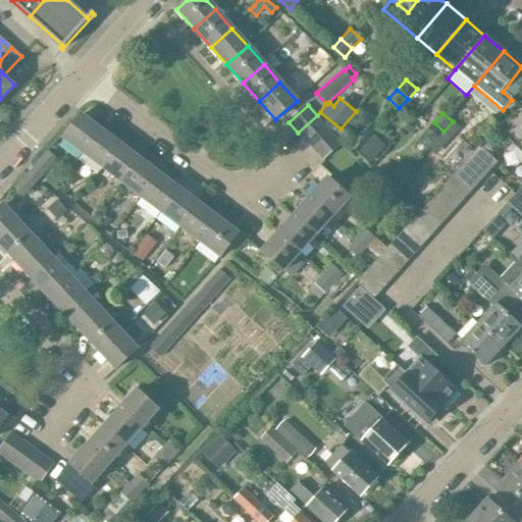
[(84,153),(101,129),(81,115),(63,138),(84,153)]
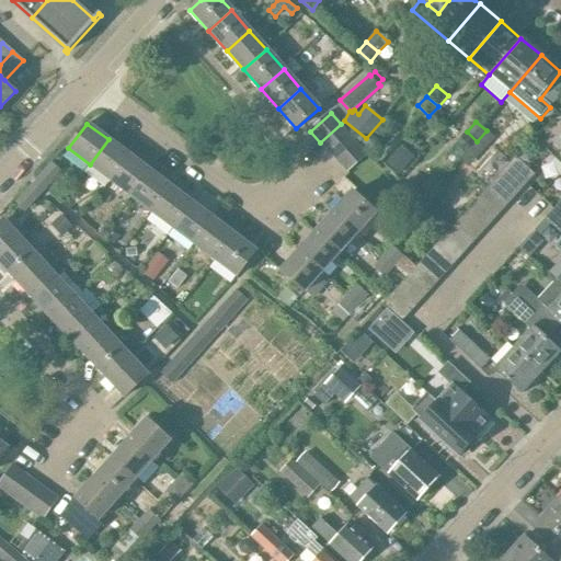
[(320,142),(329,152),(350,134),(341,124),(320,142)]
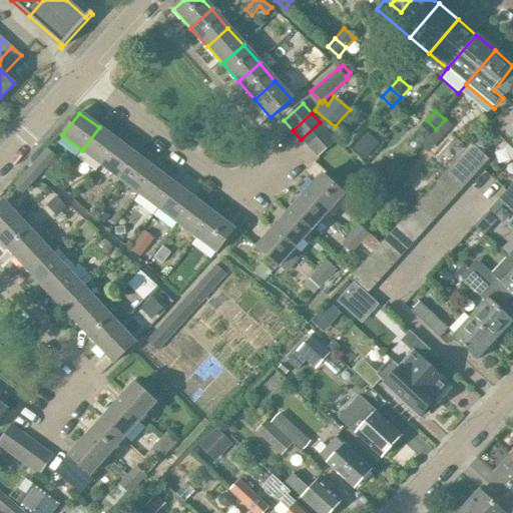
[(427,120),(419,129),(428,138),(436,129),(427,120)]
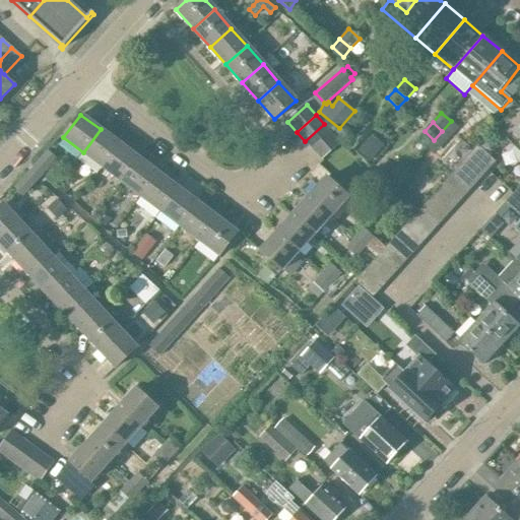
[(519,152),(519,122),(505,139),(519,152)]
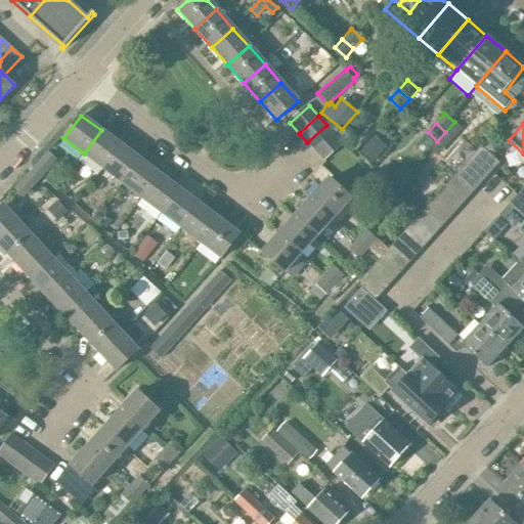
[(307,142),(315,151),(335,135),(326,125),(307,142)]
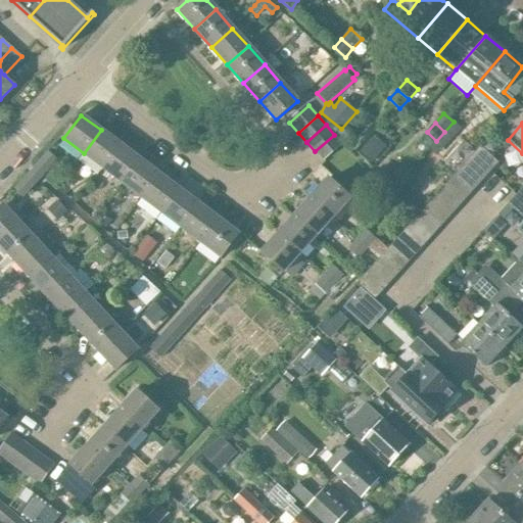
[(84,153),(103,168),(121,145),(101,130),(84,153)]
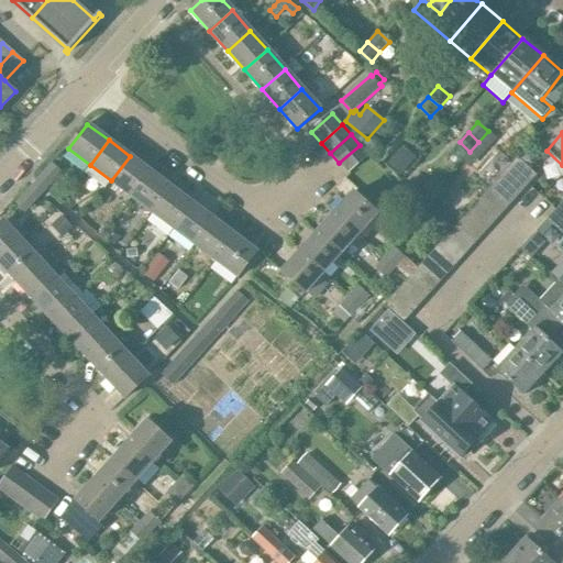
[(370,155),(360,145),(339,163),(349,174),(370,155)]
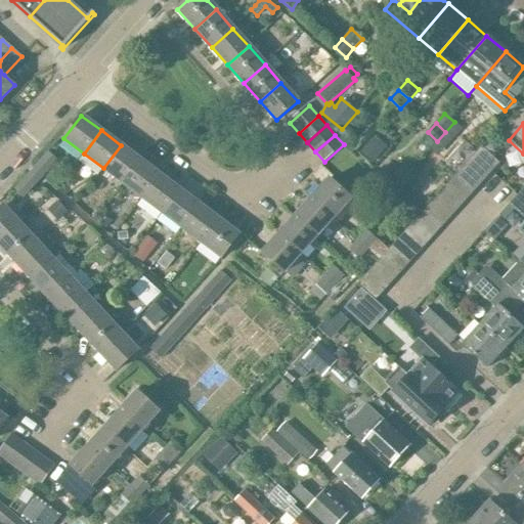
[(373,135),(359,153),(374,164),(387,146),(373,135)]
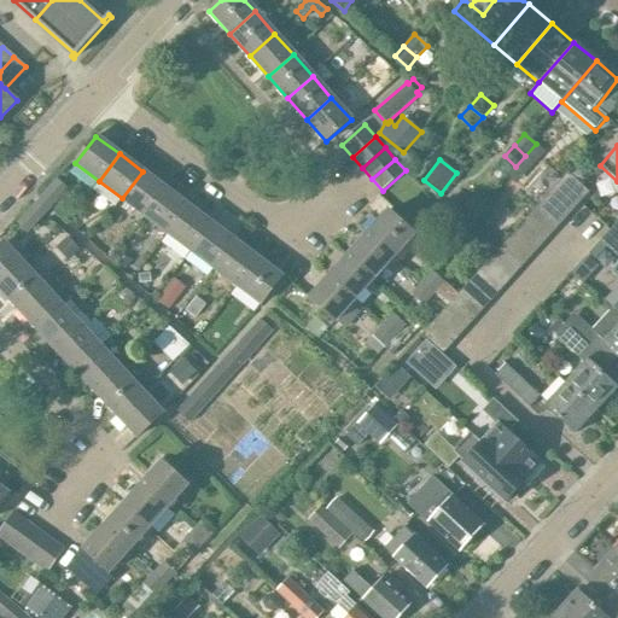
[(122,198),(145,216),(165,188),(143,172),(122,198)]
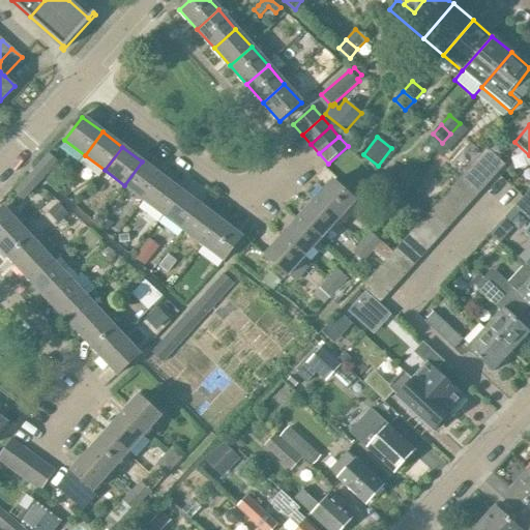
[(486,148),(473,163),(491,179),(495,174),(503,165),(486,148)]
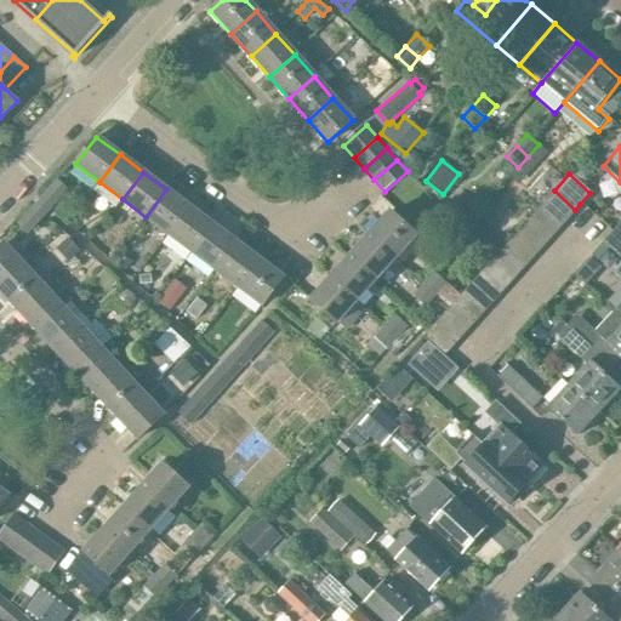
[(57,180),(40,198),(52,209),(69,189),(57,180)]
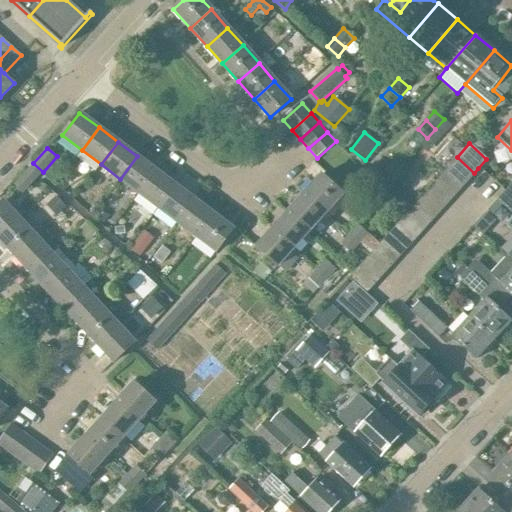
[(120,179),(138,193),(155,170),(137,156),(120,179)]
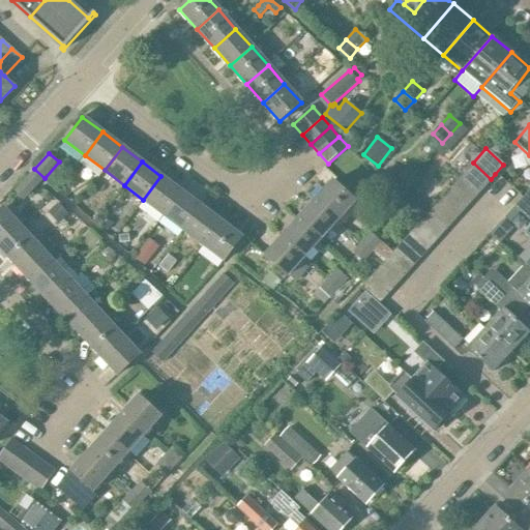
[(473,163),(465,172),(482,188),(491,179),(473,163)]
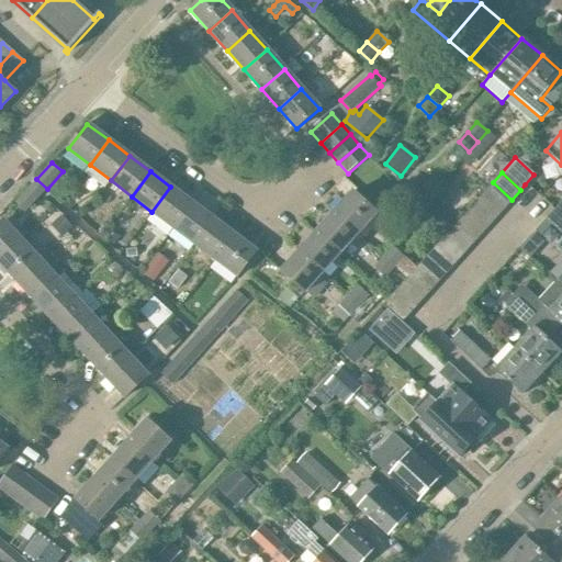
[(429,192),(413,178),(402,190),(418,205),(429,192)]
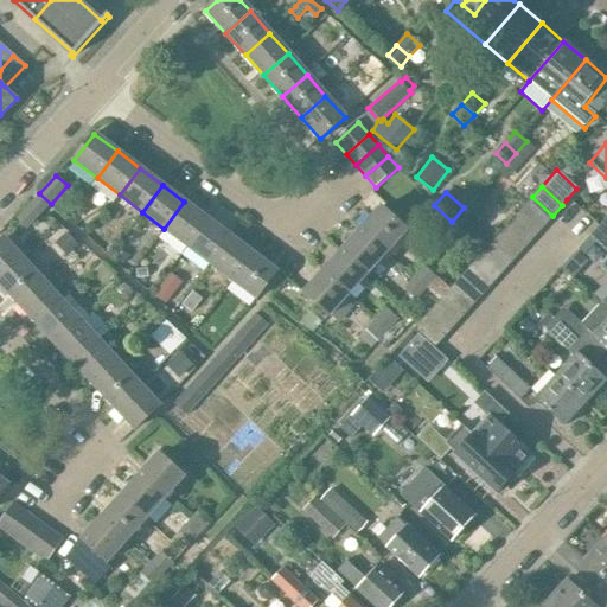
[(532,197),(522,208),(543,227),(553,216),(532,197)]
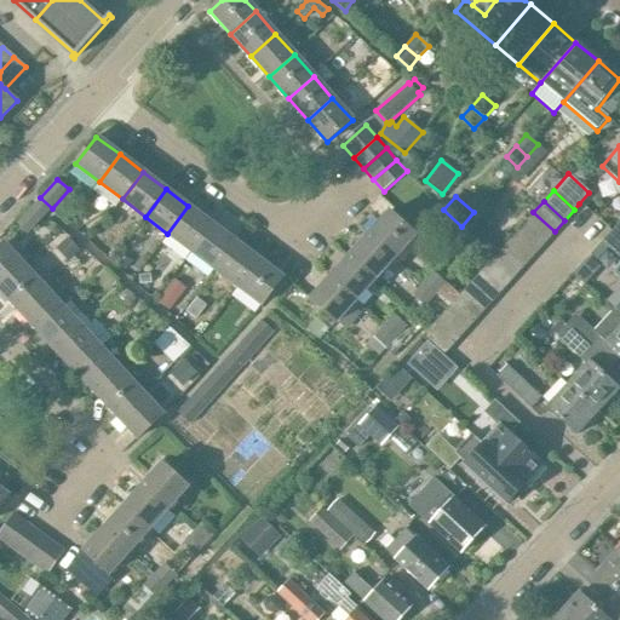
[(34,205),(17,223),(28,234),(45,216),(34,205)]
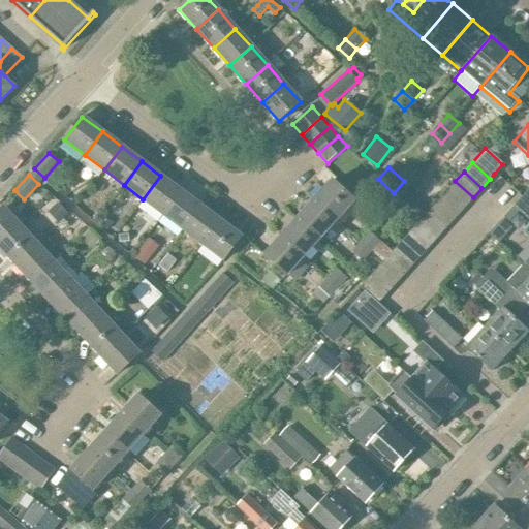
[(143,199),(163,215),(181,191),(160,176),(143,199)]
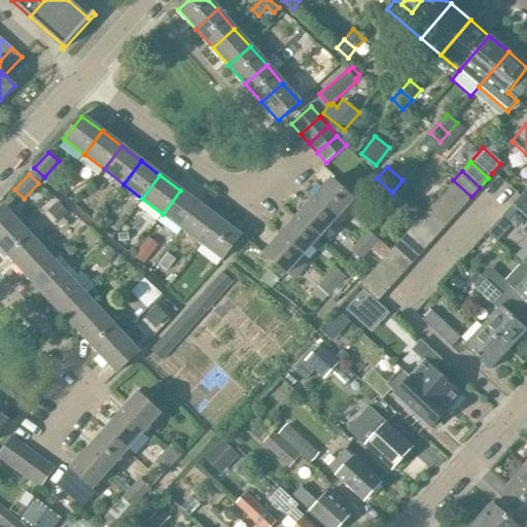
[(448,185),(445,190),(462,206),(471,197),(453,180),(448,185)]
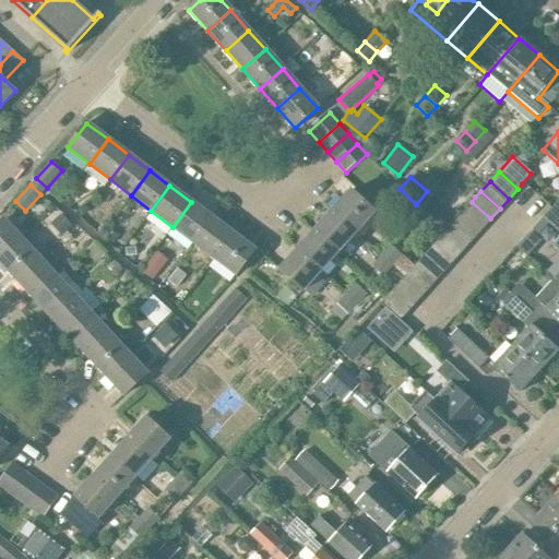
[(333,212),(355,232),(373,212),(351,192),(333,212)]
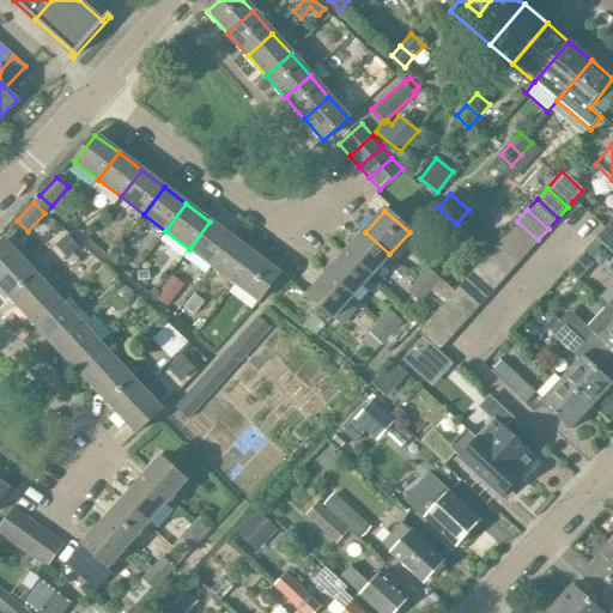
[(472,217),(457,230),(481,256),(496,243),(472,217)]
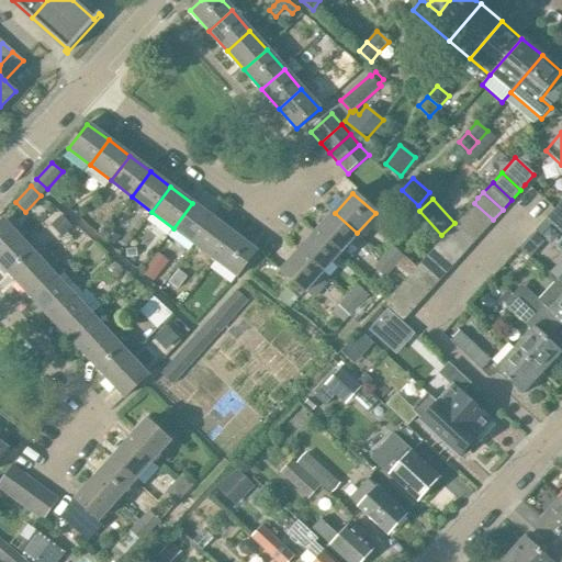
[(173,228),(194,244),(213,220),(192,203),(173,228)]
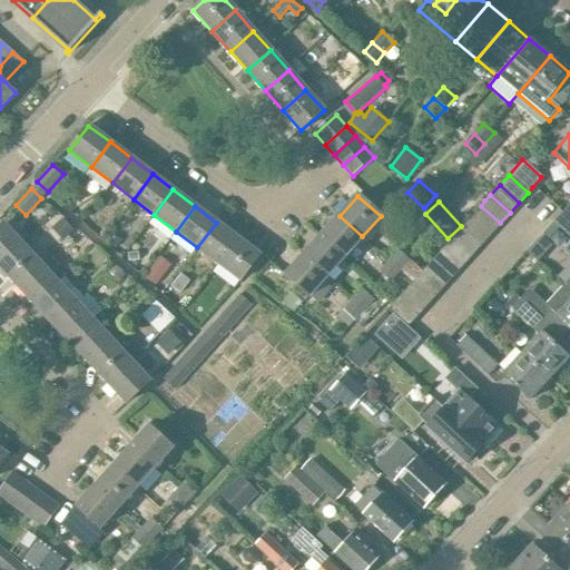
[(481,206),(471,216),(491,234),(500,223),(481,206)]
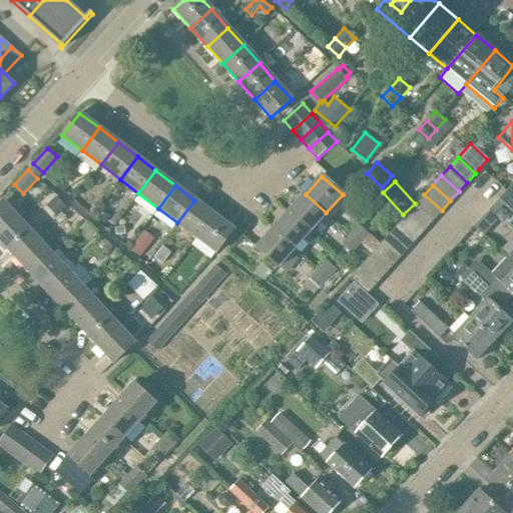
[(83,190),(76,199),(85,206),(92,197),(83,190)]
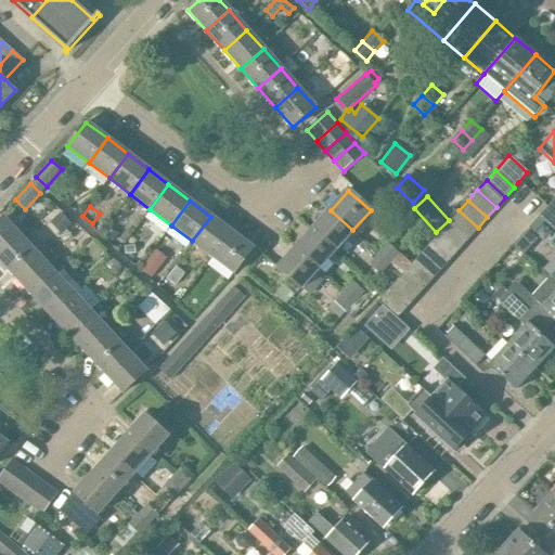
[(538,217),(554,232),(554,214),(546,206),(538,217)]
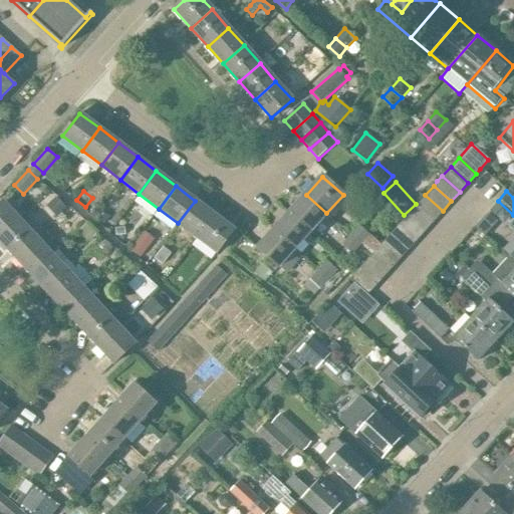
[(311,230),(326,213),(306,195),(291,212),(311,230)]
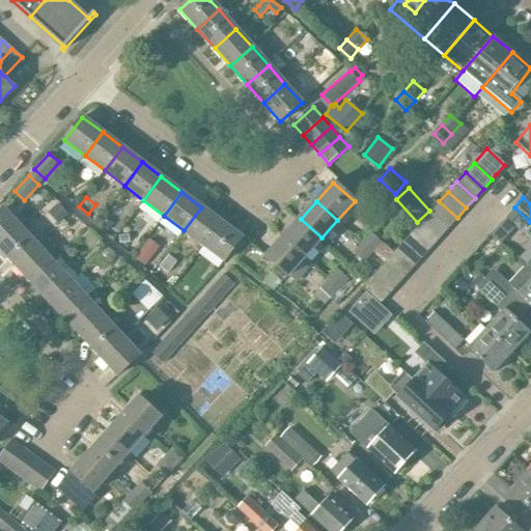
[(439,201),(430,211),(449,227),(457,218),(439,201)]
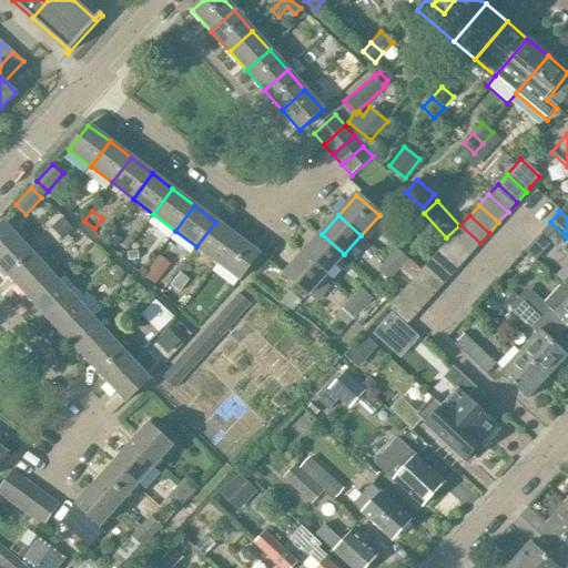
[(62,219),(51,229),(62,240),(72,230),(62,219)]
